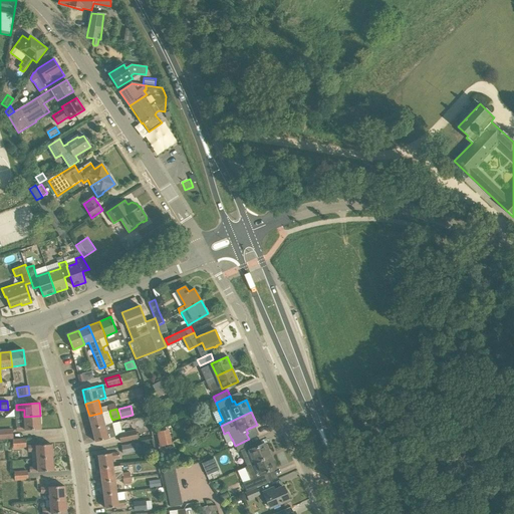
[(105,426),(101,413),(89,416),(92,429),(105,426)]
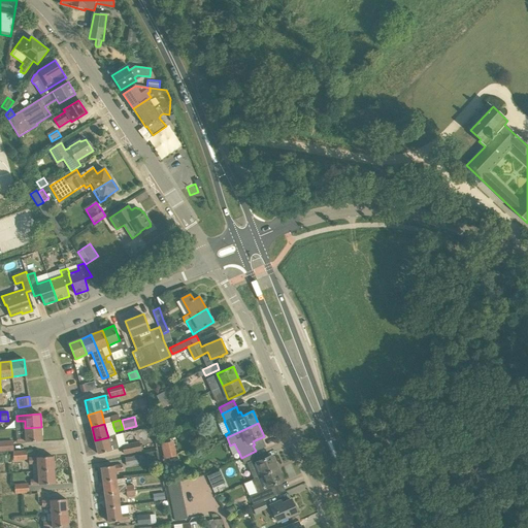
[(41,427),(25,428),(17,429),(18,437),(18,442),(42,440),(41,427)]
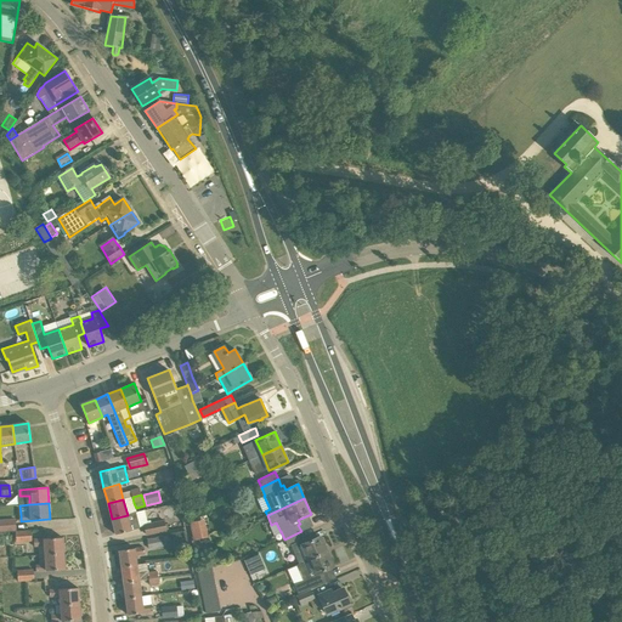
[(140,529),(140,527),(136,513),(128,515),(112,519),(116,535),(140,529)]
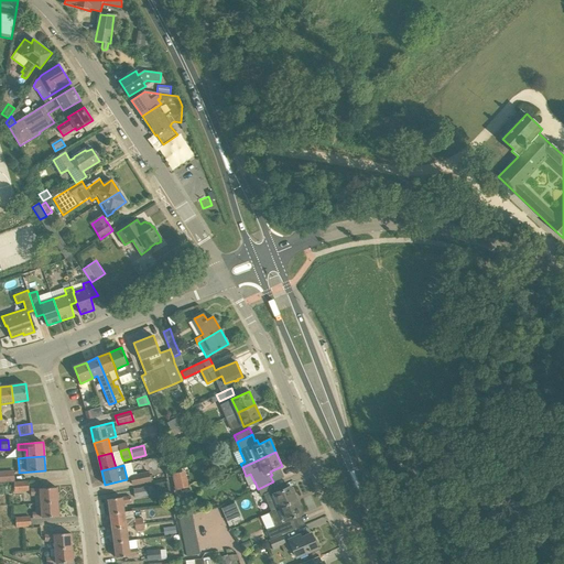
[(13,470),(0,470),(0,481),(14,481),(13,470)]
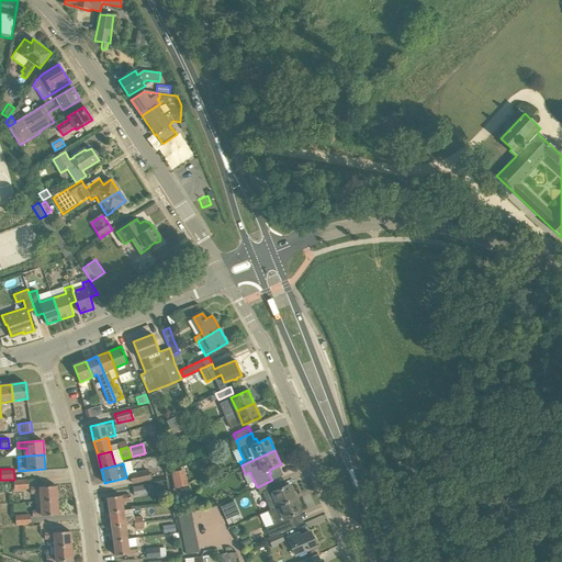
[(189,485),(184,470),(171,473),(175,489),(189,485)]
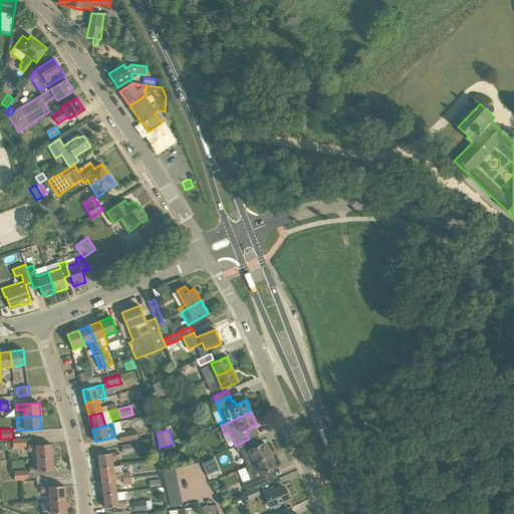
[(136,431),(124,433),(119,434),(119,435),(120,443),(138,439),(136,431)]
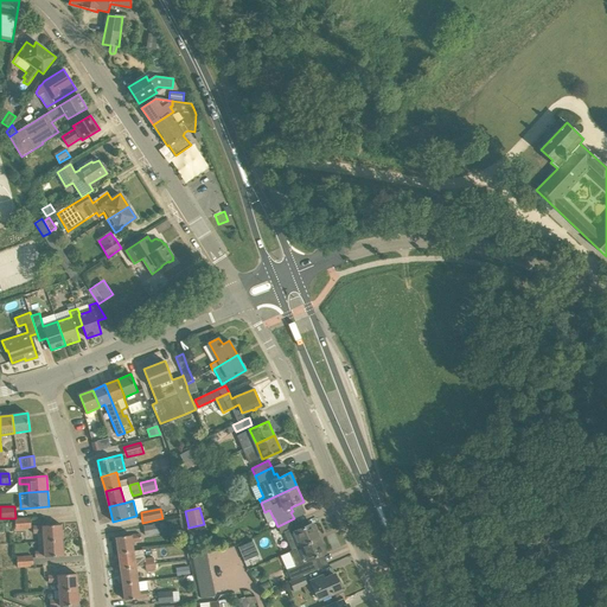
[(30,518),(16,519),(16,530),(31,529),(30,518)]
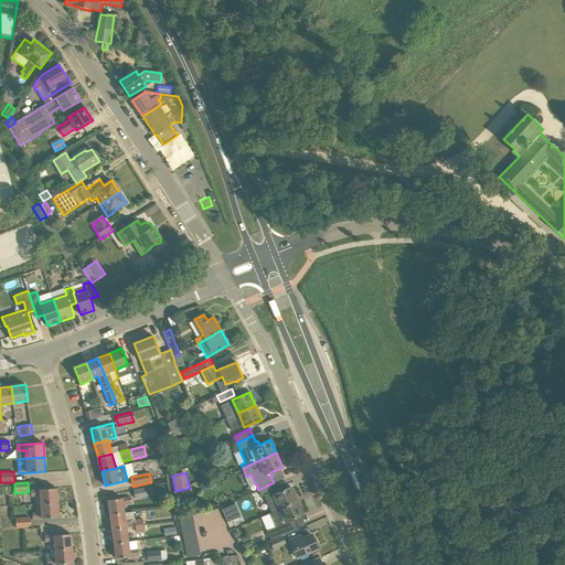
[(274,482),(258,490),(262,497),(264,496),(276,490),(274,482)]
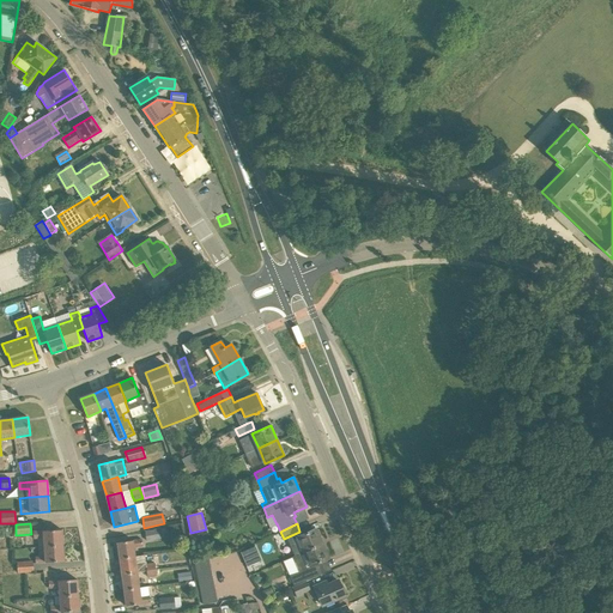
[(164,538),(164,534),(167,534),(165,528),(145,532),(147,541),(162,539),(164,538)]
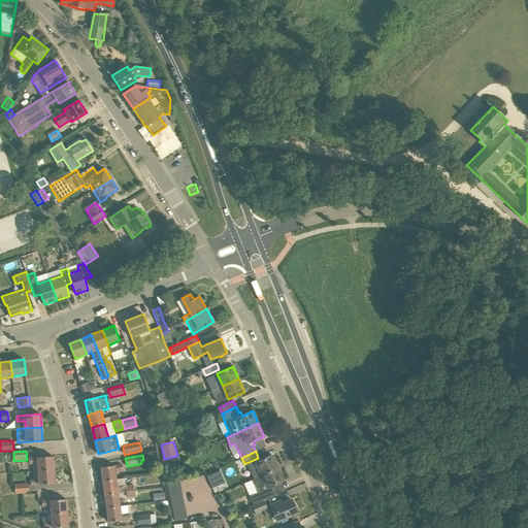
[(262,475),(261,474),(277,468),(272,456),(263,459),(262,456),(258,458),(246,463),(254,480),(262,475)]
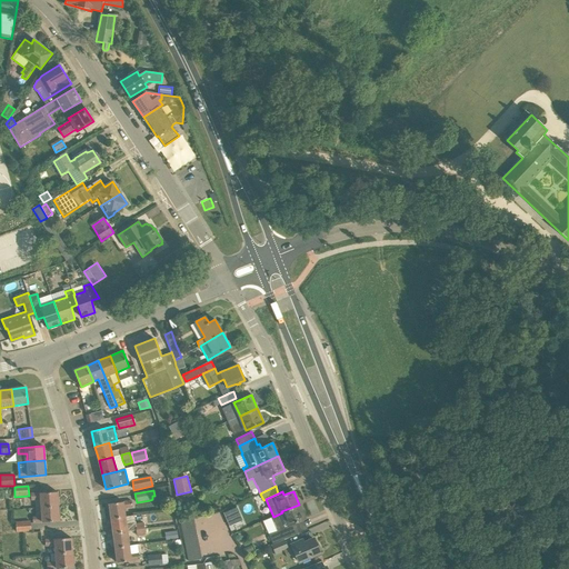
[(41,508),(59,507),(58,492),(31,493),(32,500),(35,500),(36,508),(41,508)]
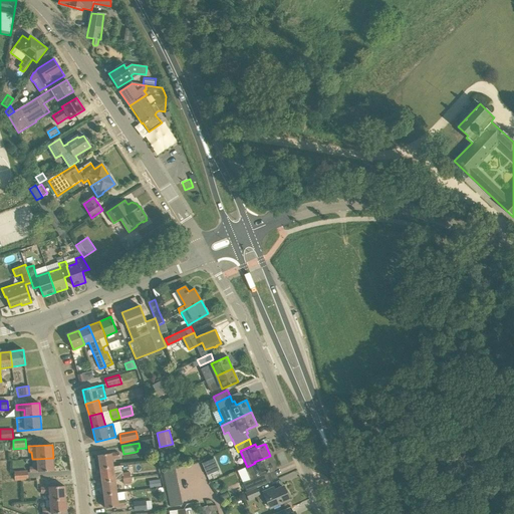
[(171,451),(164,453),(166,463),(173,461),(171,451)]
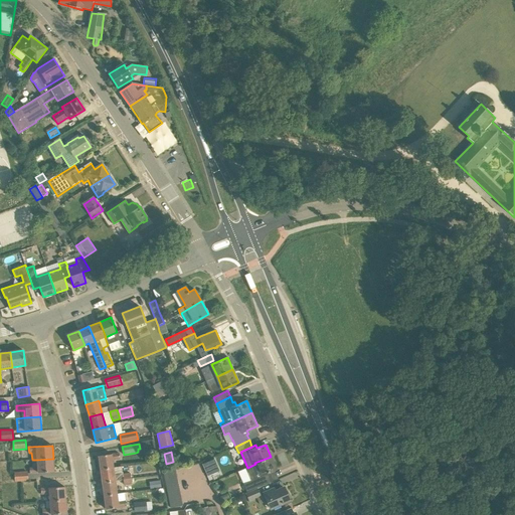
[(113,460),(120,459),(119,454),(99,456),(101,470),(114,468),(113,460)]
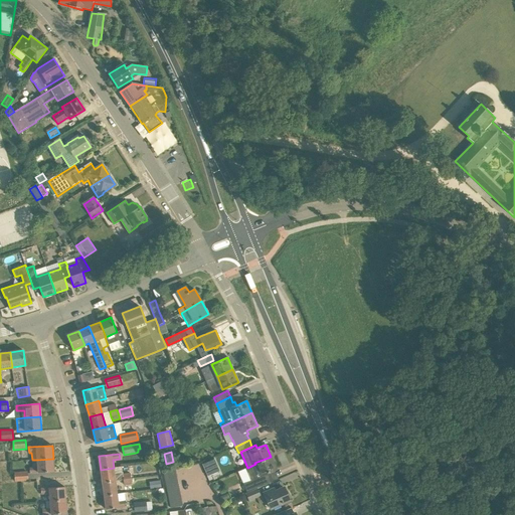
[(271,457),(254,463),(255,464),(247,468),(245,468),(251,481),(244,484),(247,493),(272,482),(268,473),(276,469),(271,457)]
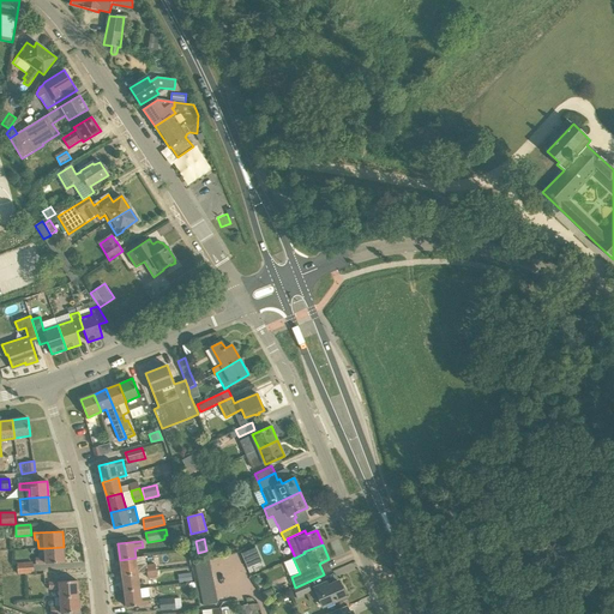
[(64,547),(44,548),(46,558),(36,559),(36,565),(65,564),(64,547)]
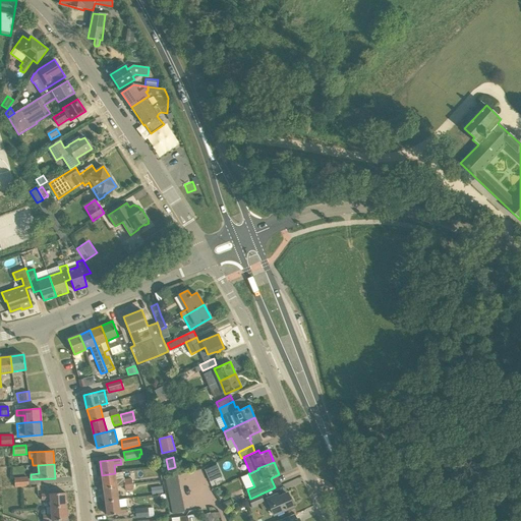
[(222,476),(217,464),(205,469),(210,481),(222,476)]
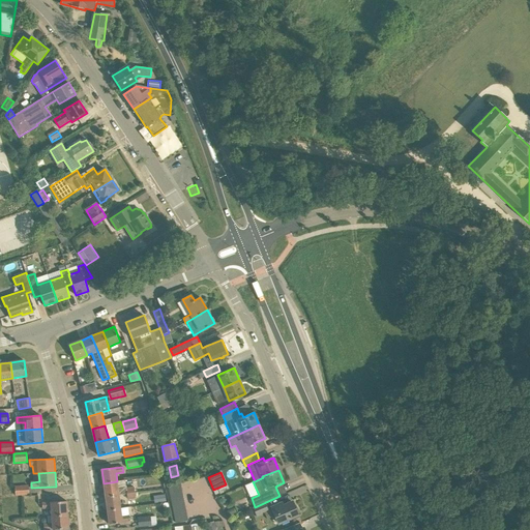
[(134,487),(126,488),(126,487),(125,487),(118,488),(117,481),(104,483),(106,497),(119,495),(126,494),(135,493),(134,487)]
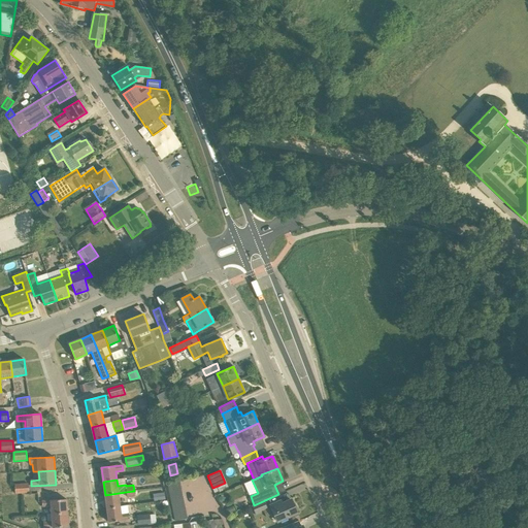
[(179,481),(167,483),(175,521),(188,519),(179,481)]
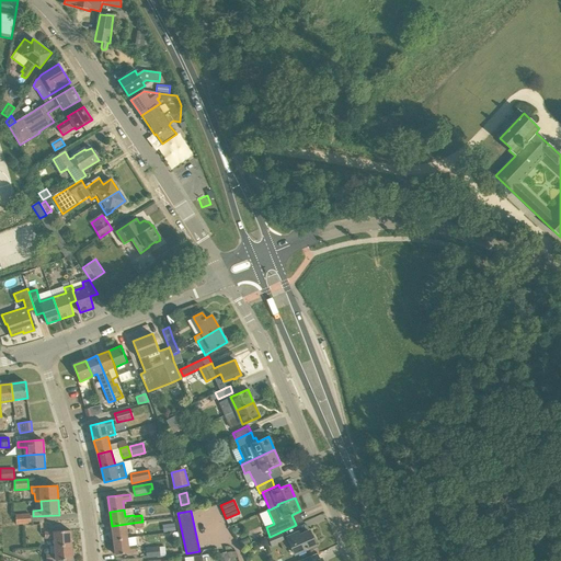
[(29,514),(15,515),(16,525),(30,524),(29,514)]
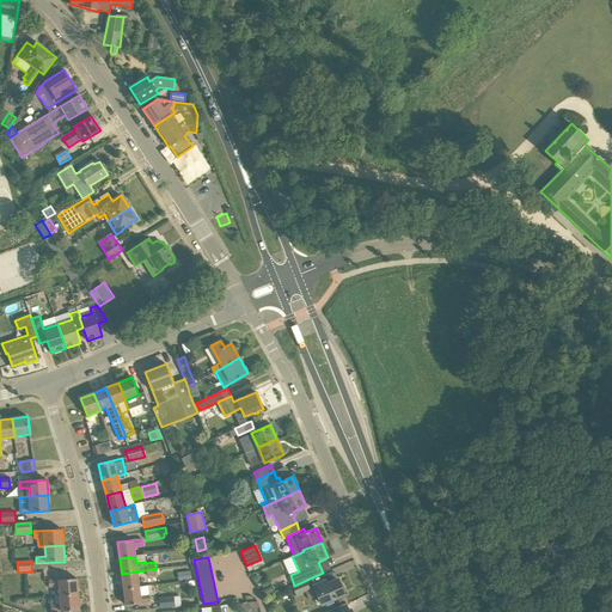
[(122,574),(124,591),(140,588),(138,571),(122,574)]
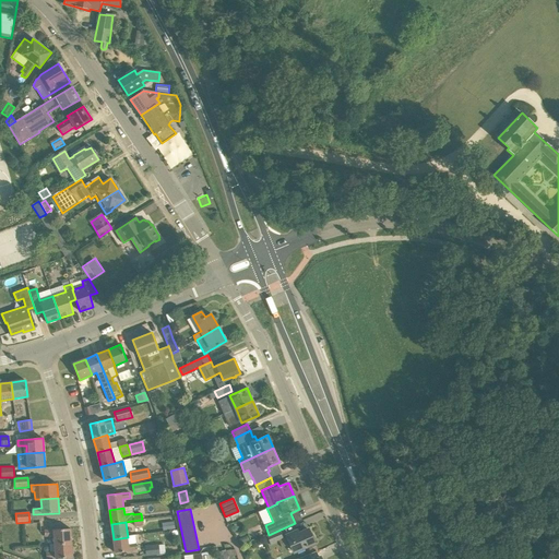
[(40,523),(28,523),(30,533),(40,532),(40,523)]
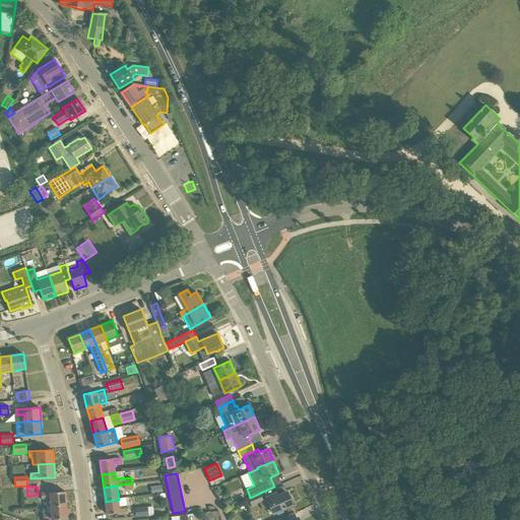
[(51,506),(67,505),(66,492),(42,494),(43,500),(51,499),(51,506)]
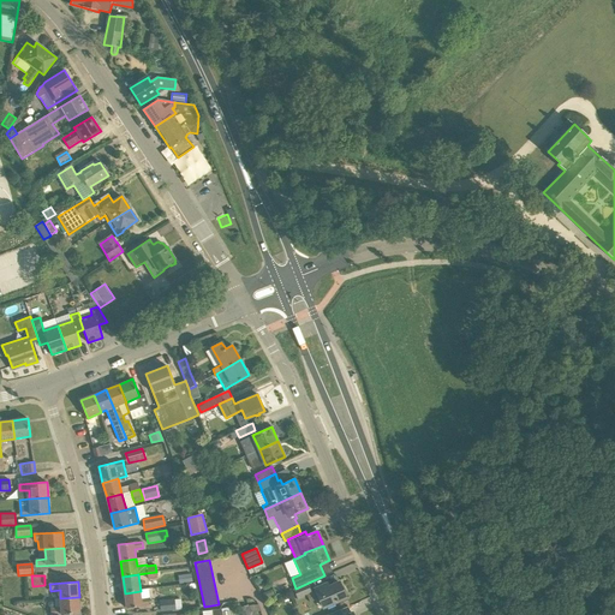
[(316,590),(311,592),(306,593),(308,595),(310,602),(320,598),(323,607),(346,597),(340,583),(329,587),(328,584),(315,590),(316,590)]
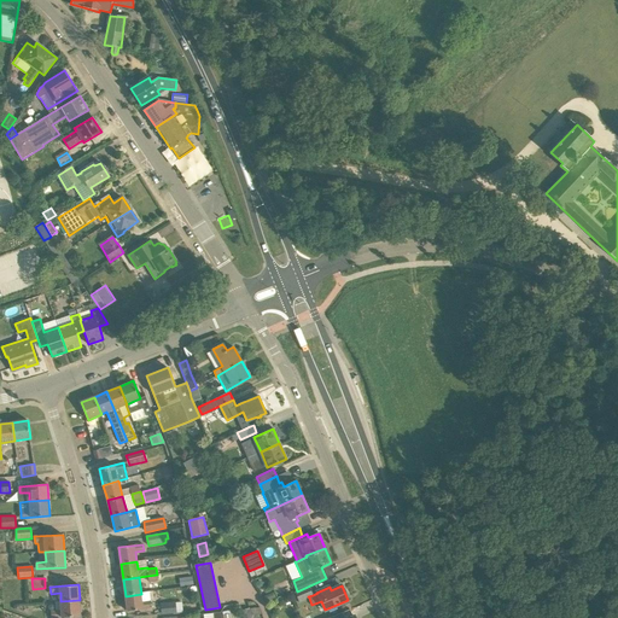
[(309,598),(308,596),(313,595),(309,587),(296,593),(299,604),(307,600),(305,599),(309,598)]
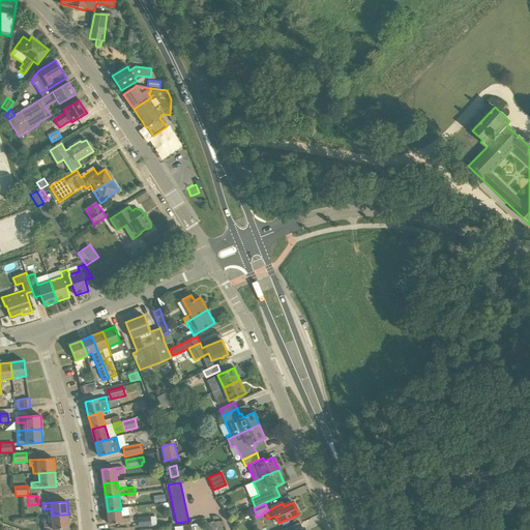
[(121,509),(108,511),(109,525),(130,522),(129,516),(122,517),(121,509)]
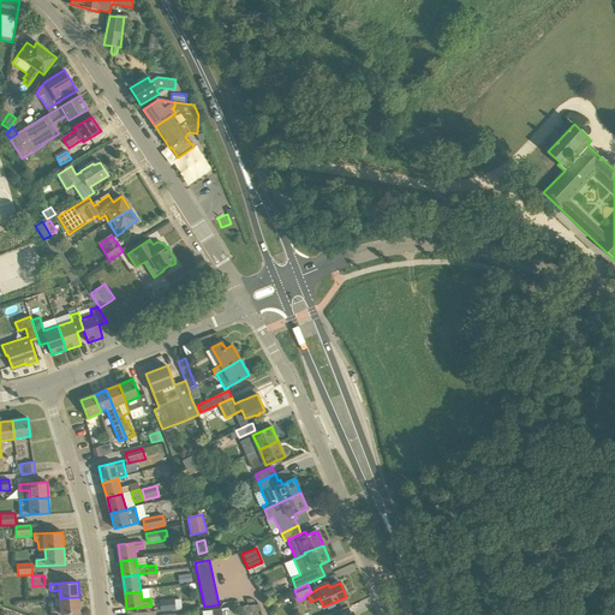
[(79,597),(60,598),(61,609),(52,609),(52,614),(57,614),(81,613),(79,597)]
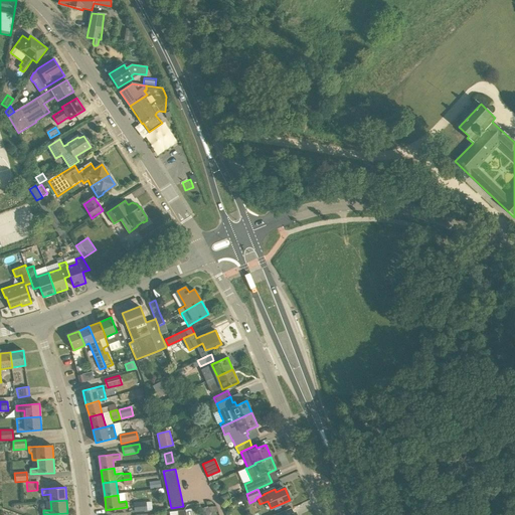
[(146,502),(134,503),(135,512),(147,511),(146,502)]
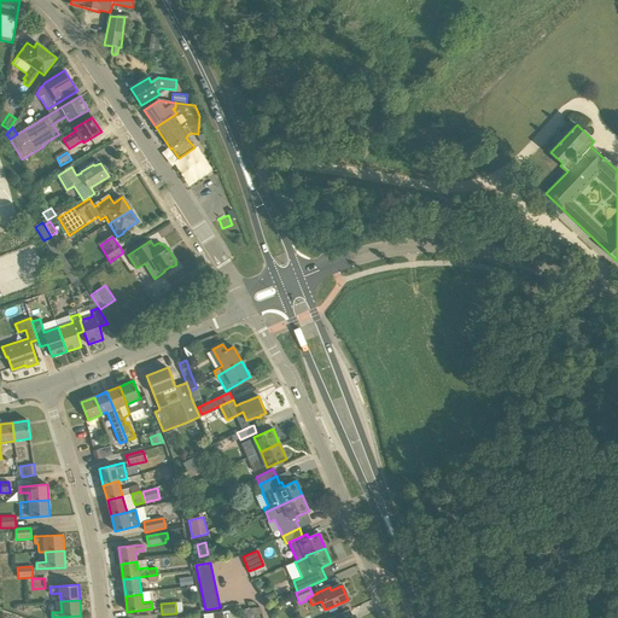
[(258,607),(249,610),(242,611),(244,617),(251,617),(251,616),(261,613),(258,607)]
